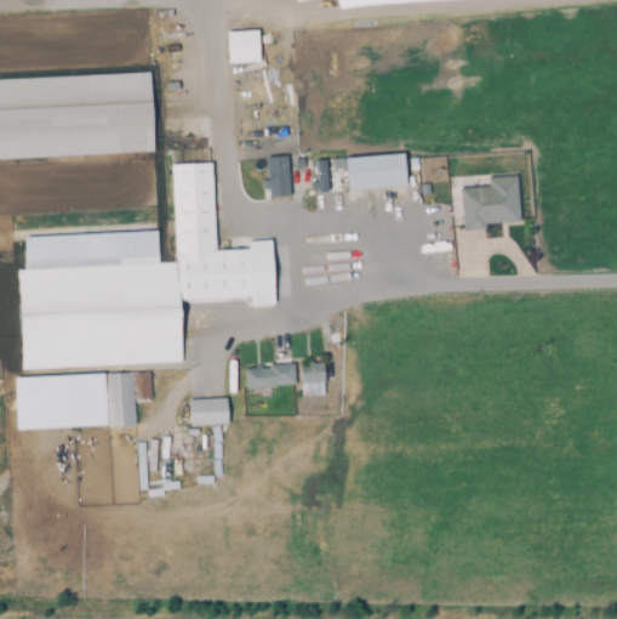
[(258,28),(227,29),(228,61),(260,60),(258,28)]
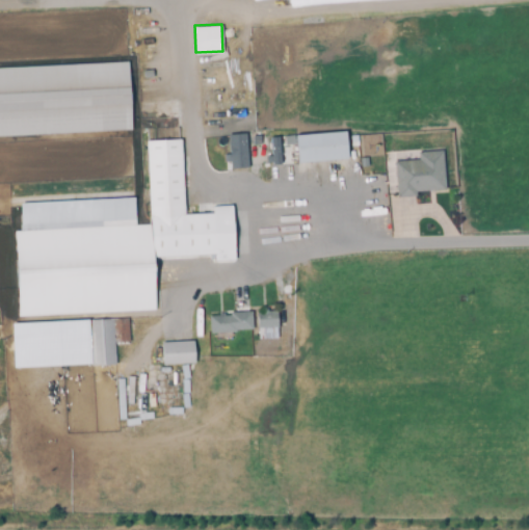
[(0,135),(0,68),(130,61),(133,129),(0,135)]
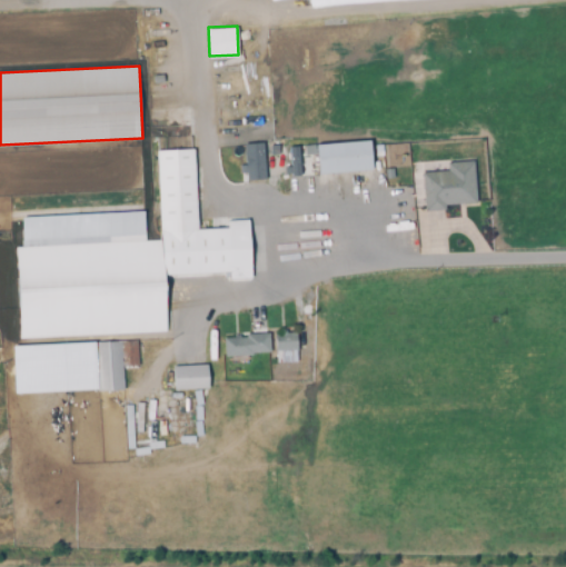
[(239,139),(255,139),(255,142),(271,142),(272,182),(258,182),(258,177),(250,177),(249,160),(240,160),(239,139)]
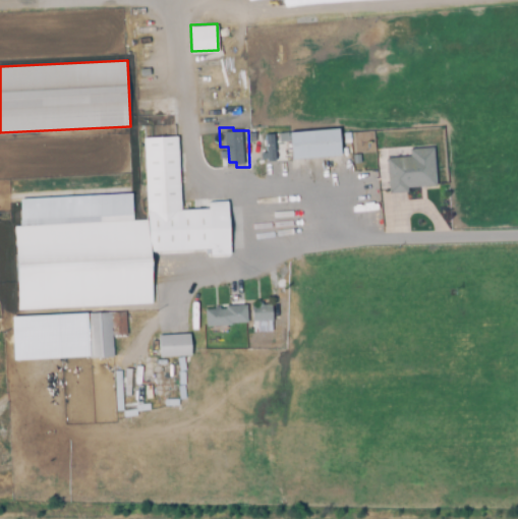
[(294,159),(291,132),(340,128),(342,155),(294,159)]
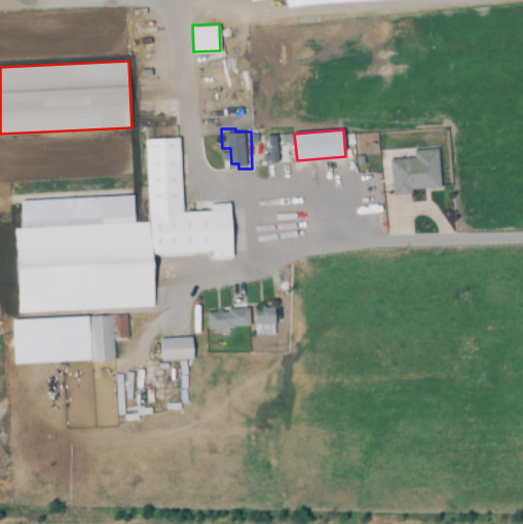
[(264,152),(264,160),(278,159),(277,134),(269,134),(269,152),(264,152)]
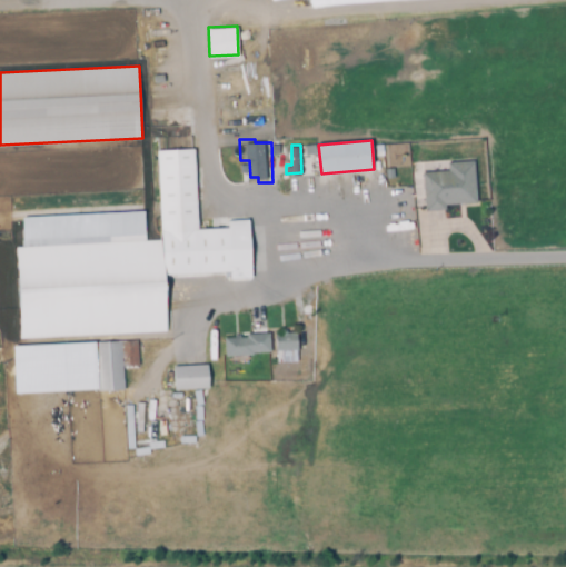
[(428,211),(425,172),(450,170),(450,162),(476,160),(479,202),(447,205),(447,210),(428,211)]
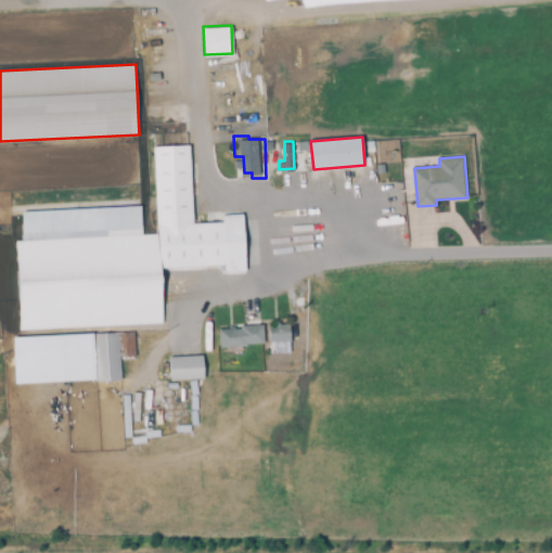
[(22,331),(17,242),(25,241),(24,213),(142,206),(143,234),(158,234),(158,226),(226,222),(226,228),(243,227),(245,262),(227,264),(227,265),(162,268),(165,323),(22,331)]
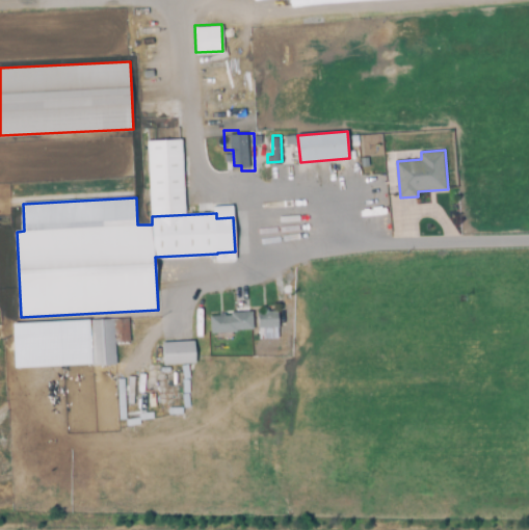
[(261,327),(260,311),(279,310),(280,326),(261,327)]
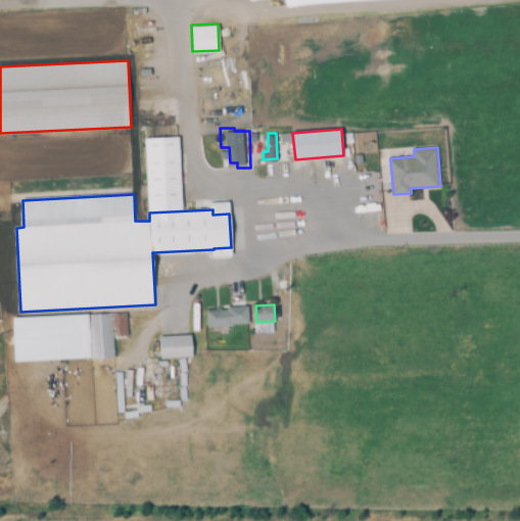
[(209,327),(208,310),(219,310),(218,308),(223,306),(223,310),(229,310),(229,306),(249,305),(250,323),(234,324),(234,326),(209,327)]
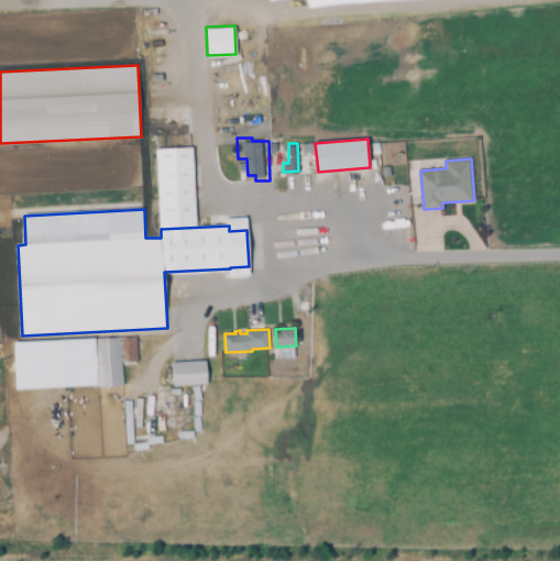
[(128,385),(85,387),(81,342),(125,339),(141,338),(142,362),(127,362),(128,385)]
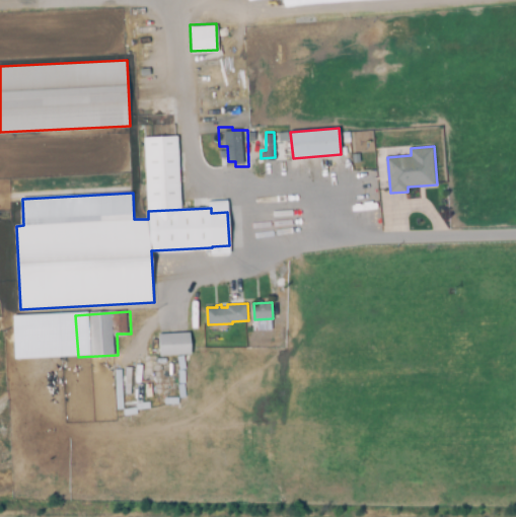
[(161,355),(160,335),(190,334),(191,354),(161,355)]
